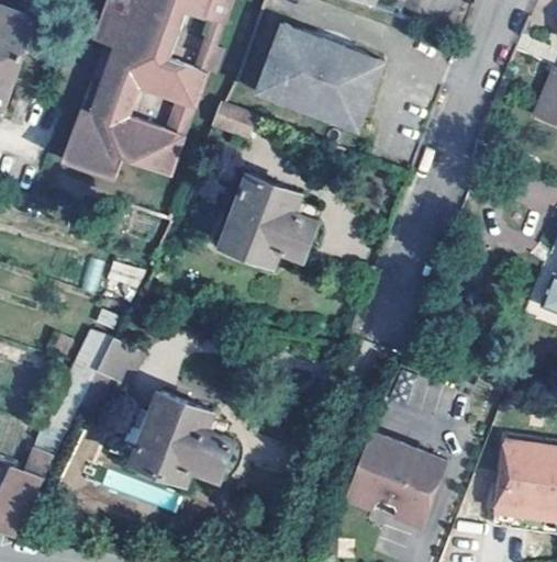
[(224,45),(219,44),(234,0),(140,0),(140,3),(131,0),(108,0),(95,40),(120,48),(98,112),(80,107),(63,158),(110,175),(118,153),(174,172),(210,69),(215,70),(224,45)]
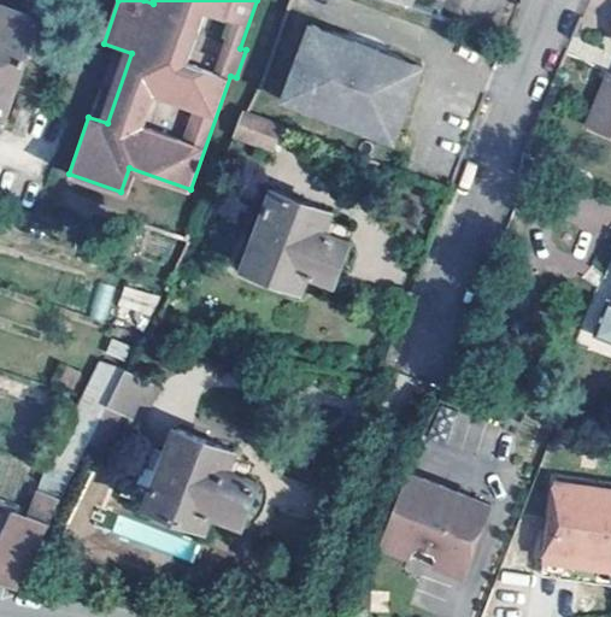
[(40,19),(0,5),(0,127),(3,128),(40,19)]
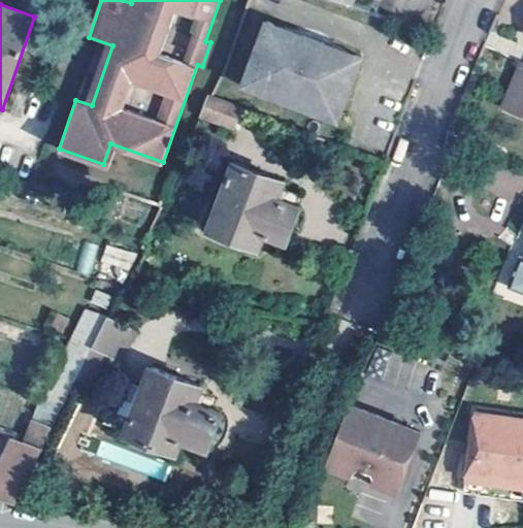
[(360,57),(264,21),(238,86),(335,122),(360,57)]
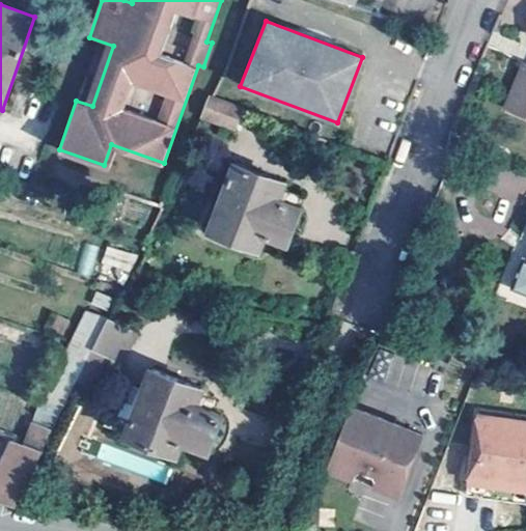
[(525,26),(525,28),(525,61),(521,60),(501,104),(525,115),(525,26)]
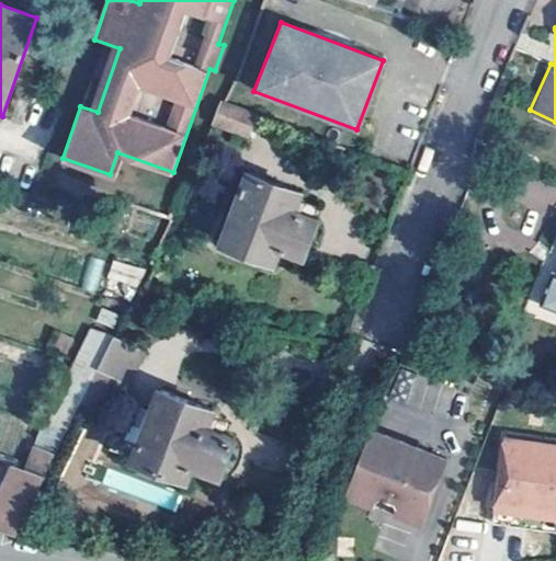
[(257,114),(226,103),(216,125),(247,137),(256,116),(257,114)]
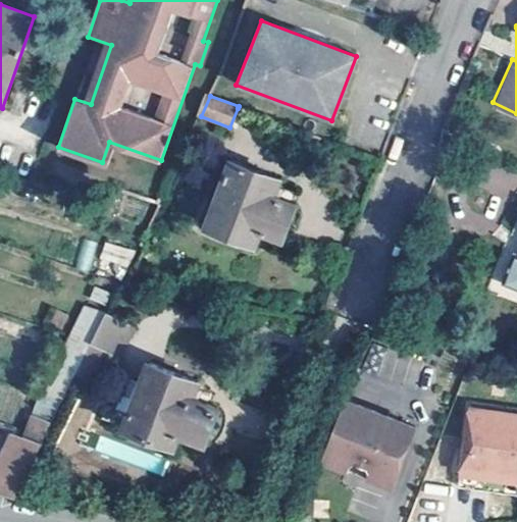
[(278,178),(231,160),(207,225),(256,244),(260,230),(281,238),(294,204),(273,196),(278,178)]
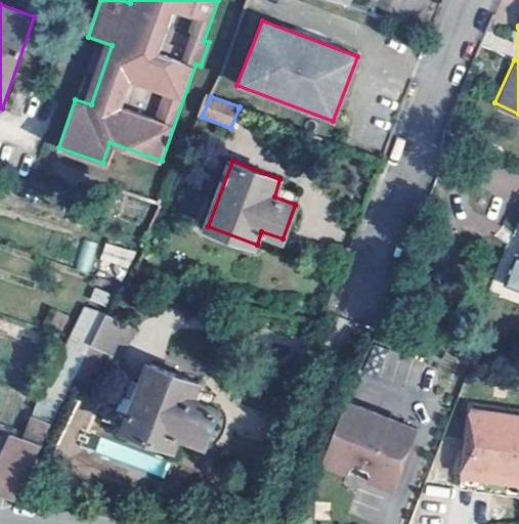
[(84,271),(93,245),(80,241),(72,267),(84,271)]
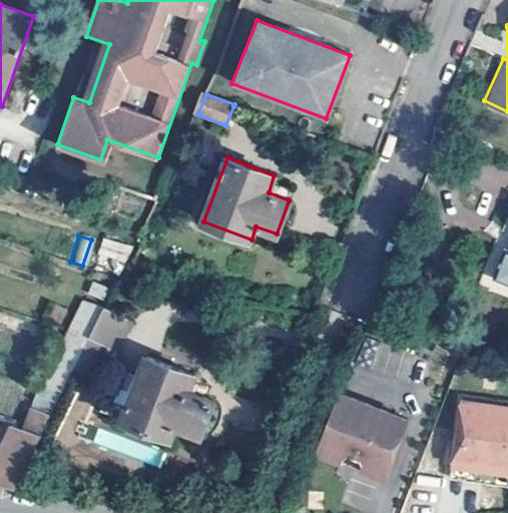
[(98,237),(90,265),(118,273),(125,245),(98,237)]
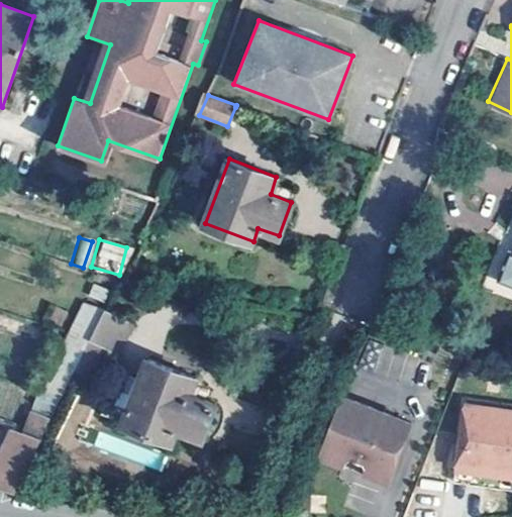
[(511,253),(508,252),(497,279),(511,285),(511,253)]
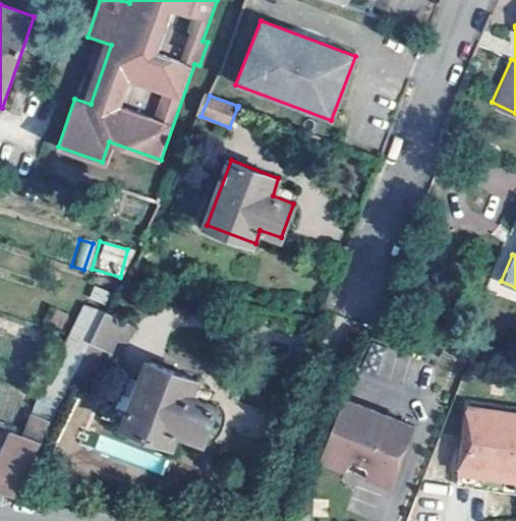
[(103,313),(83,305),(68,336),(40,393),(61,399),(89,343),(103,313)]
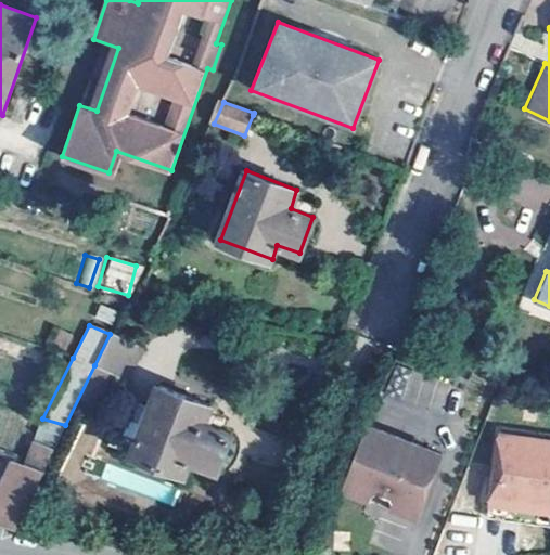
[(139,344),(112,331),(110,334),(94,365),(124,378),(139,344)]
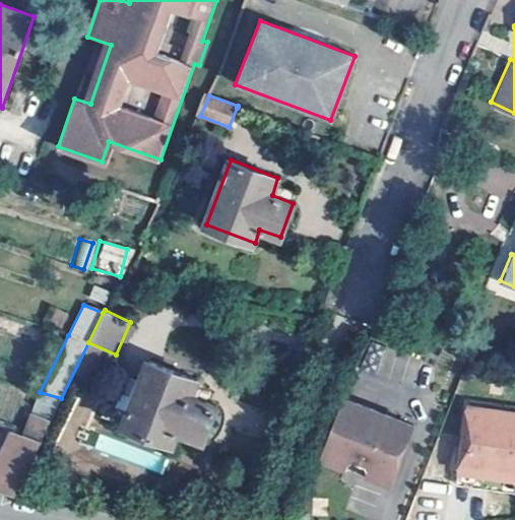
[(196,379),(147,360),(125,425),(173,443),(178,428),(204,438),(216,405),(190,394),(196,379)]
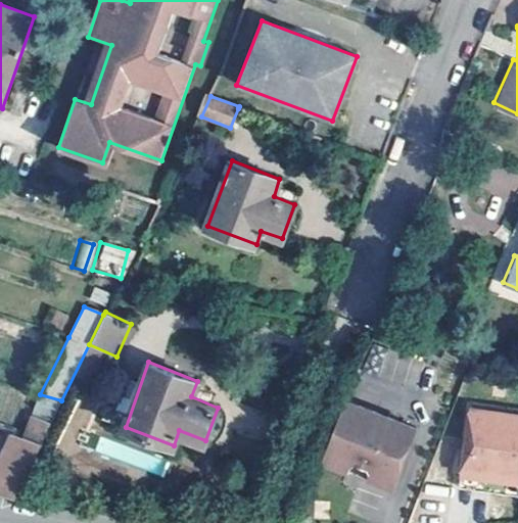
[(418,427),(345,400),(325,456),(351,466),(354,464),(356,464),(358,460),(363,462),(370,465),(368,468),(370,470),(370,472),(396,482),(418,427)]
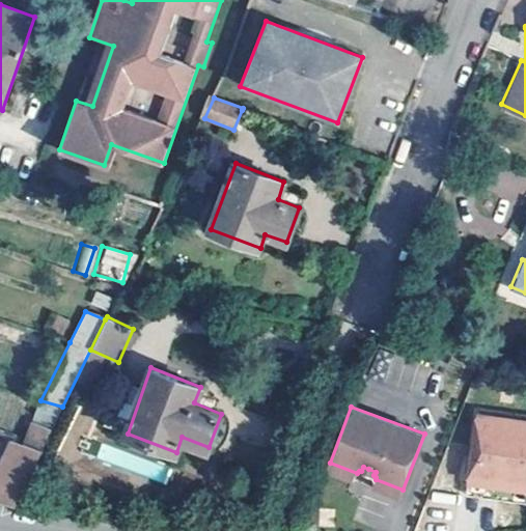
[(525,421),(475,415),(471,447),(471,452),(470,457),(467,483),(525,490),(525,421)]
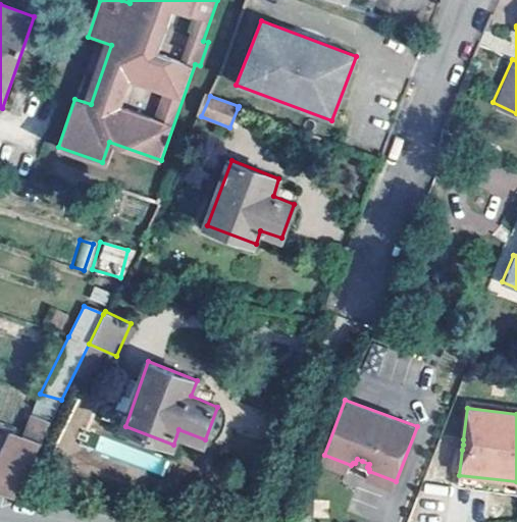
[(52,421),(34,414),(24,435),(43,440),(52,421)]
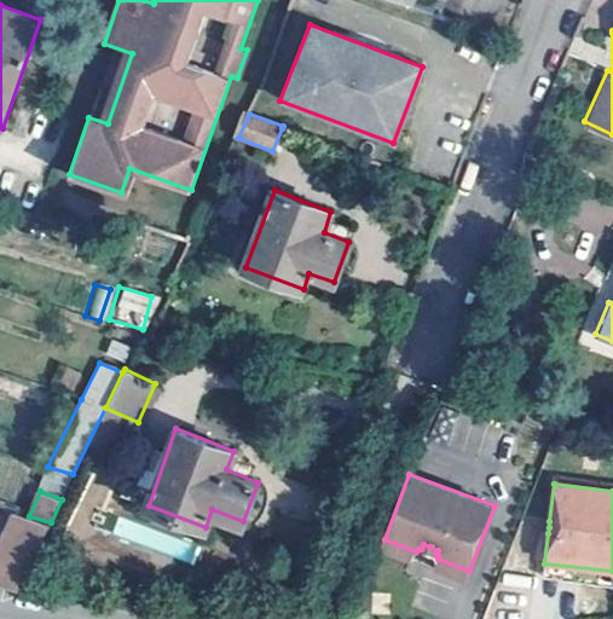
[(29,516),(13,512),(0,539),(0,585),(16,590),(51,522),(29,516)]
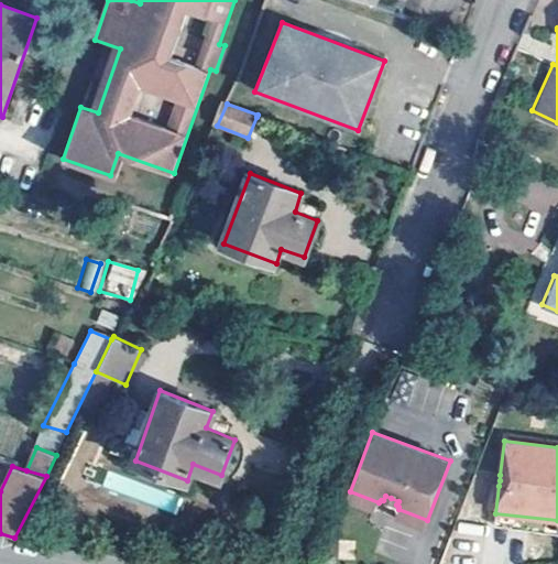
[(500,475),(491,474),(491,485),(499,486),(500,480),(500,475)]
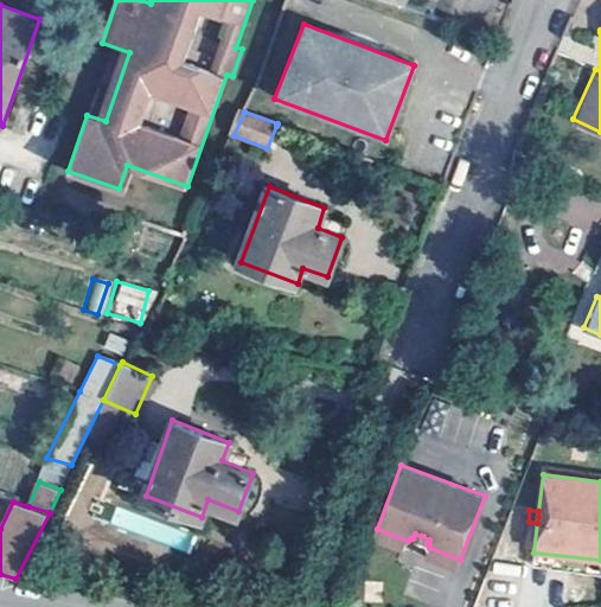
[(408,541),(377,529),(373,537),(406,549),(408,541)]
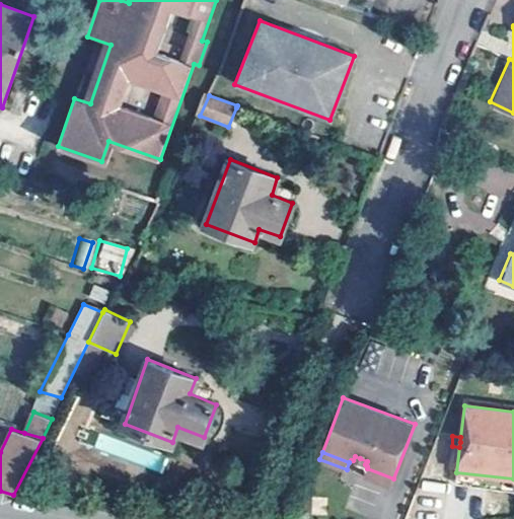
[(393,478),(367,468),(364,475),(391,486),(393,478)]
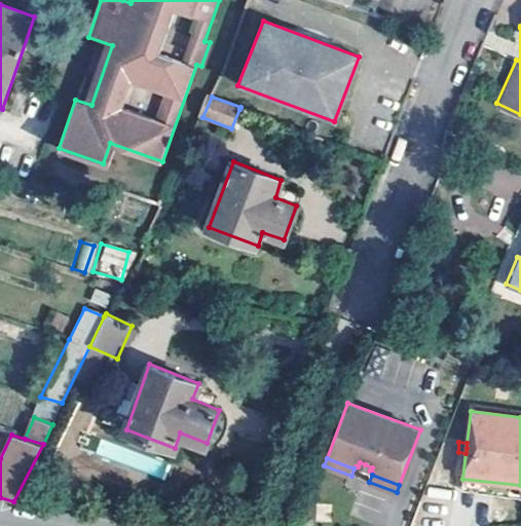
[(520,485),(462,479),(460,492),(520,498),(520,485)]
